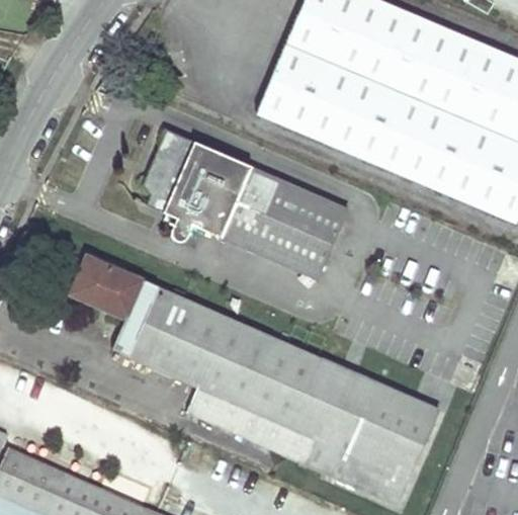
[(517,222),(517,218),(517,57),(384,0),(304,0),(259,109),(517,222)]
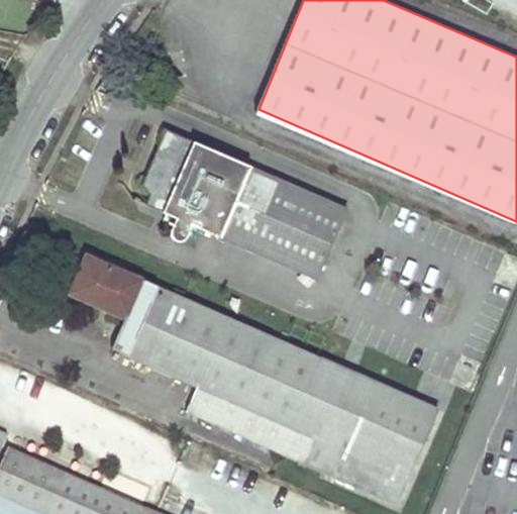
[(173,236),(177,238),(178,239),(182,239),(184,238),(186,236),(188,233),(193,222),(317,276),(347,207),(166,128),(141,183),(149,192),(145,202),(177,215),(170,230),(171,233),(173,236)]
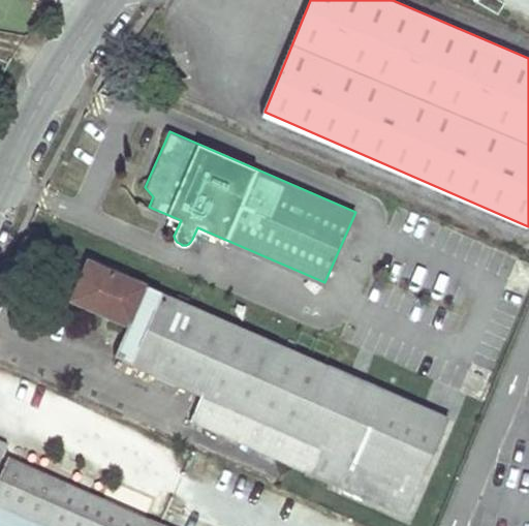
[(191,419),(407,512),(447,418),(90,260),(74,299),(127,322),(115,354),(203,393),(191,419)]
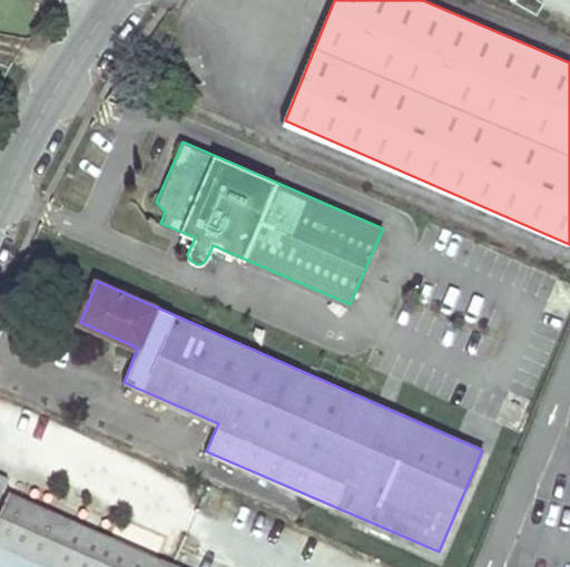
[(10,492),(0,515),(0,541),(57,566),(154,566),(159,557),(10,492)]
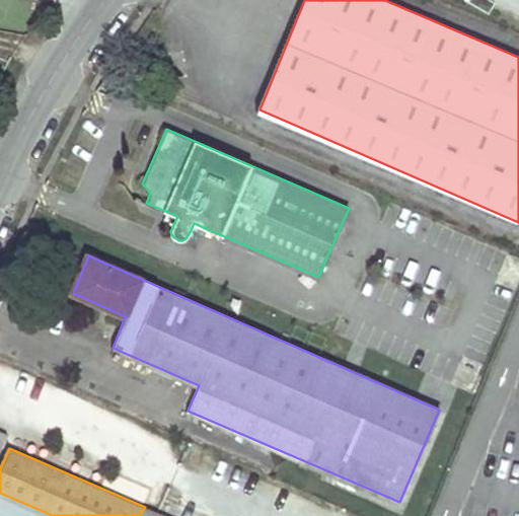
[(164,515),(145,507),(140,515),(164,515)]
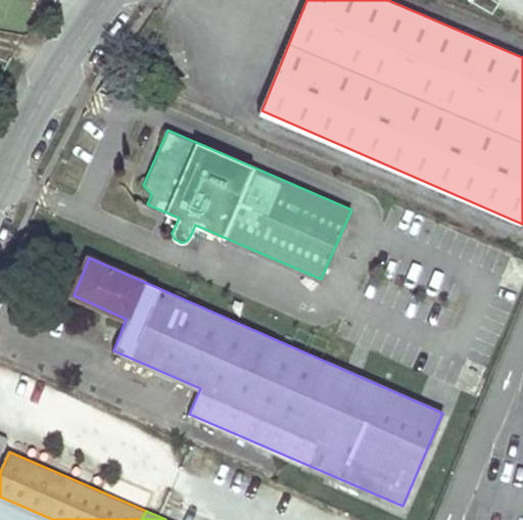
All buildings are outlined.
